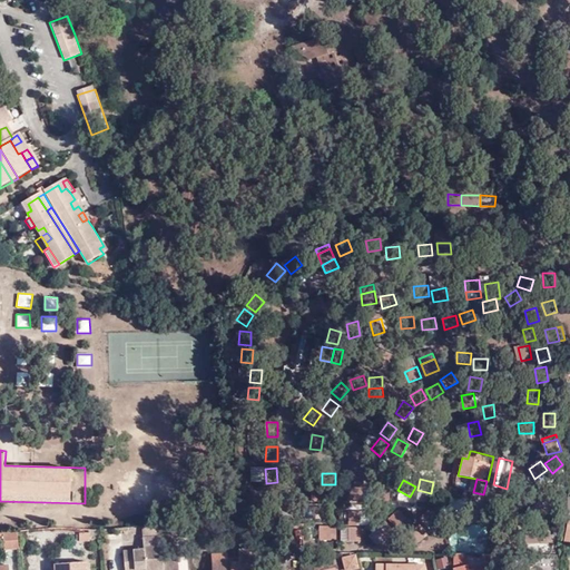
[(277,488),(266,488),(267,501),(278,501),(277,488)]
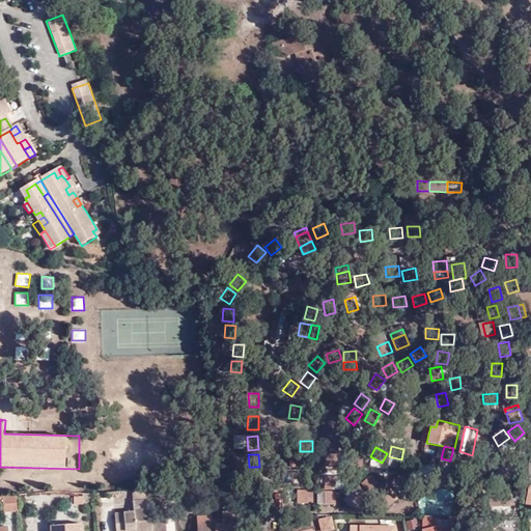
[(292,454),(291,467),(301,468),(302,454),(292,454)]
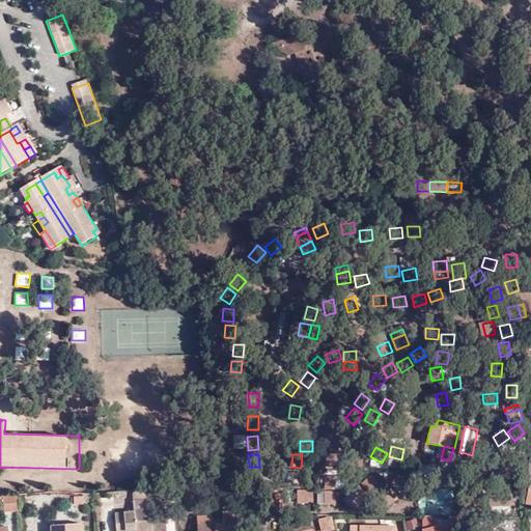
[(351,467),(363,467),(364,456),(351,455),(351,467)]
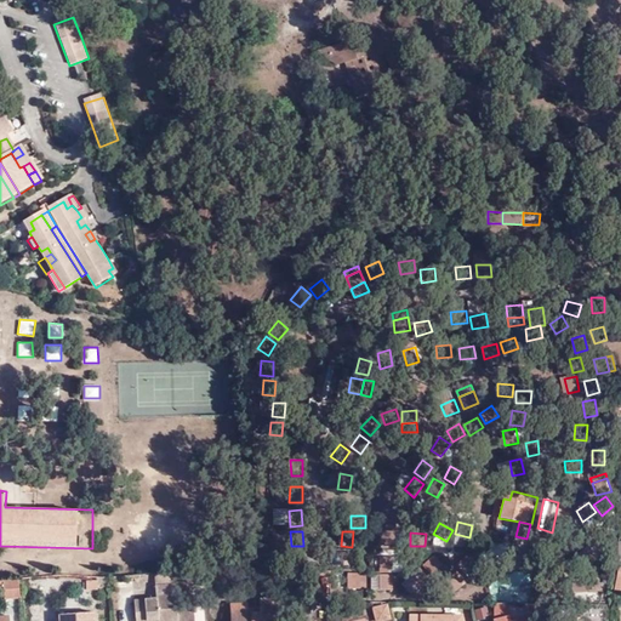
[(577,533),(569,541),(577,553),(587,545),(577,533)]
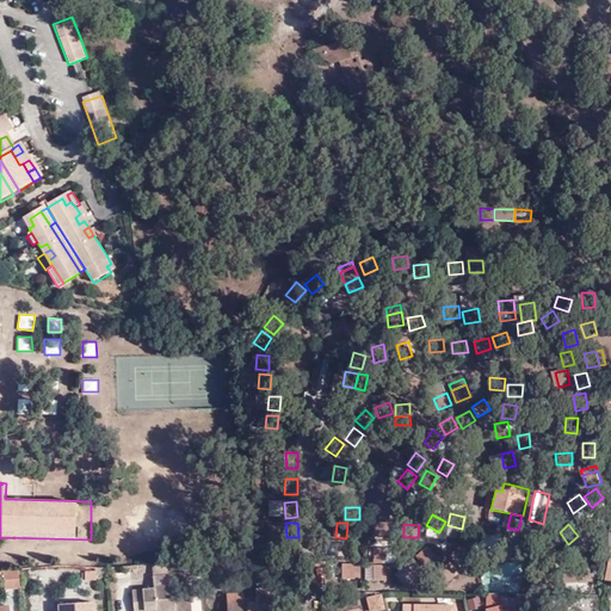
[(389,538),(390,526),(375,525),(374,538),(389,538)]
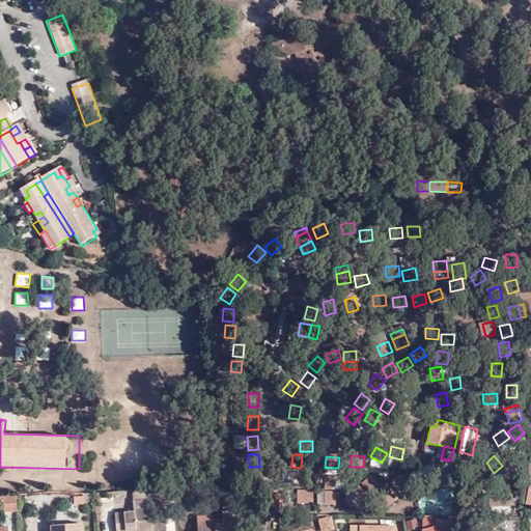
[(379,469),(382,463),(370,456),(367,463),(379,469)]
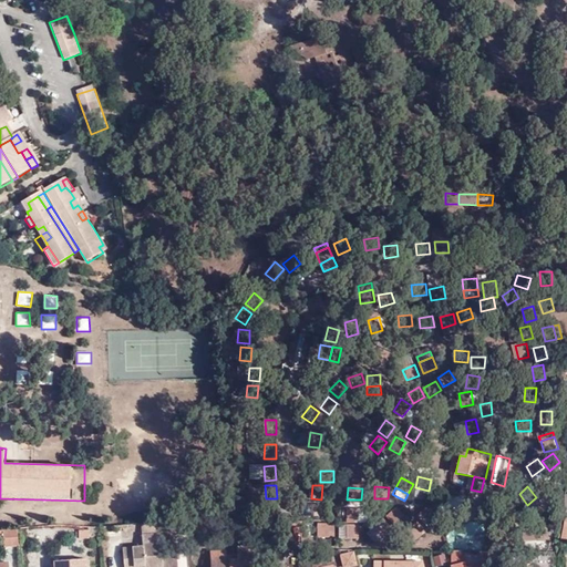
[(316,502),(315,516),(331,517),(332,503),(316,502)]
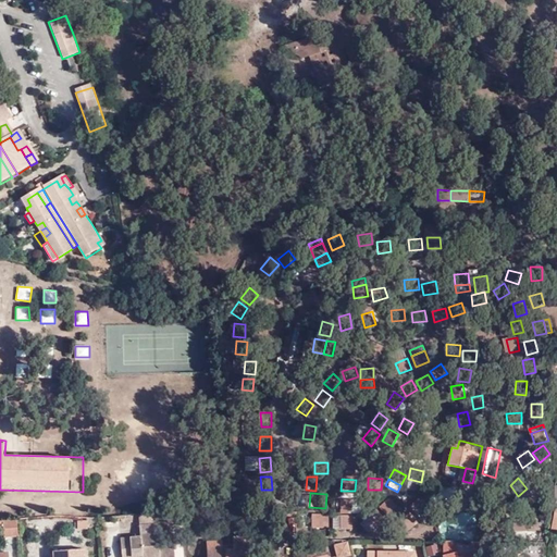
[(387,516),(397,507),(390,498),(380,507),(387,516)]
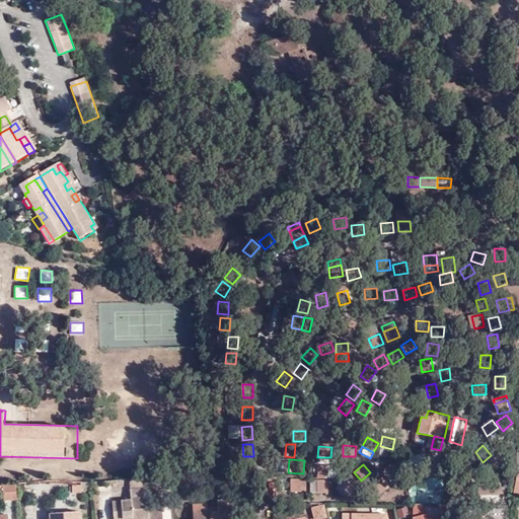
[(317,467),(317,479),(328,479),(328,466),(317,467)]
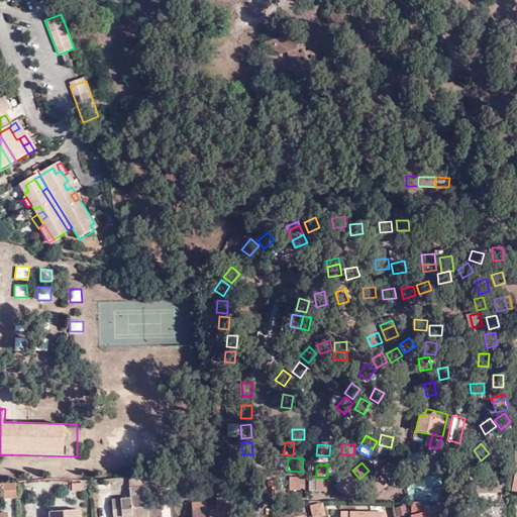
[(390,483),(399,475),(393,467),(383,475),(390,483)]
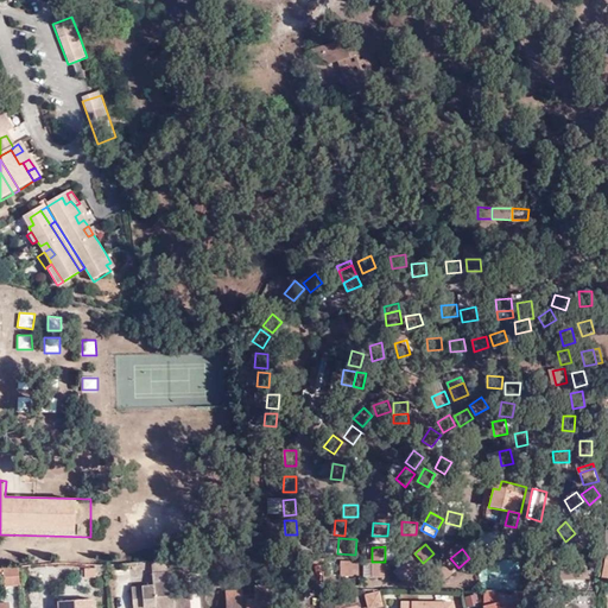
[(590,568),(600,561),(590,549),(581,556),(590,568)]
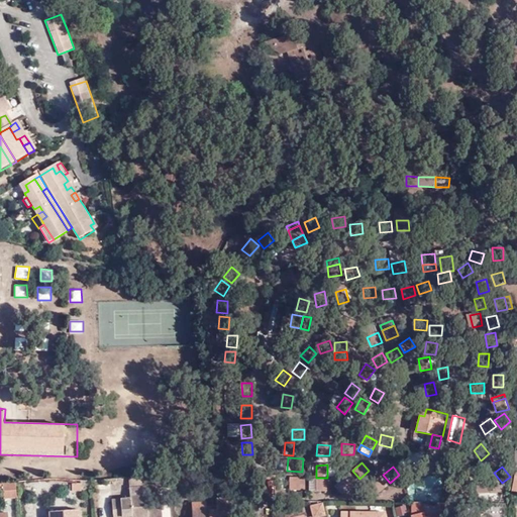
[(454,481),(464,481),(464,468),(454,468),(454,481)]
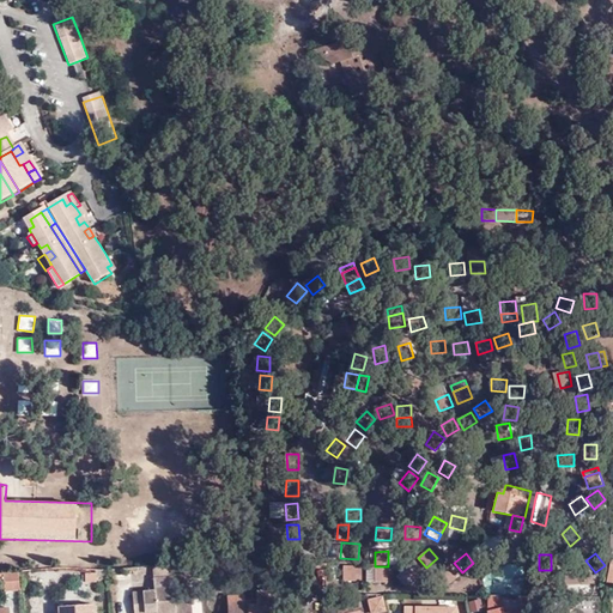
[(437,558),(426,568),(435,577),(445,569),(437,558)]
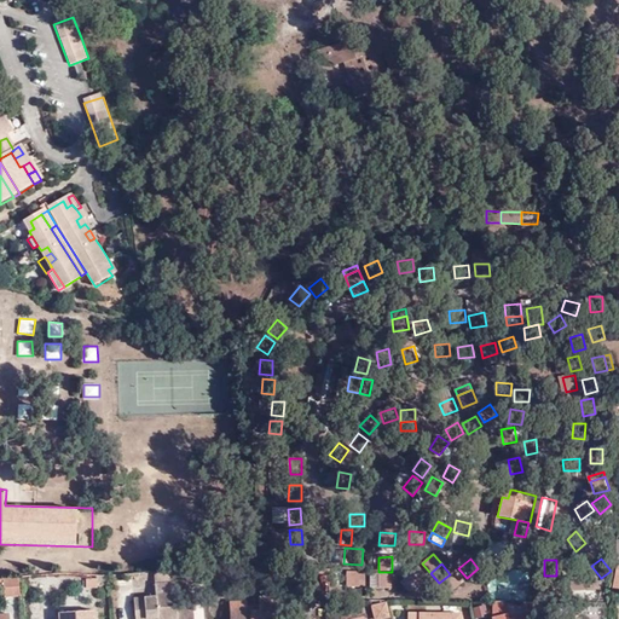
[(429,578),(418,566),(410,574),(420,585),(429,578)]
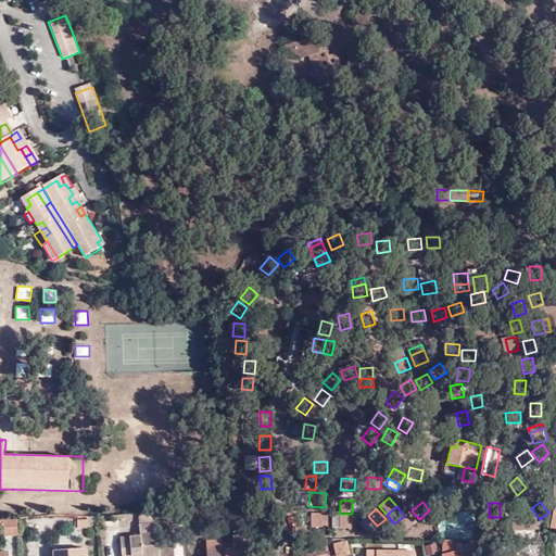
[(534,523),(540,519),(531,508),(526,513),(534,523)]
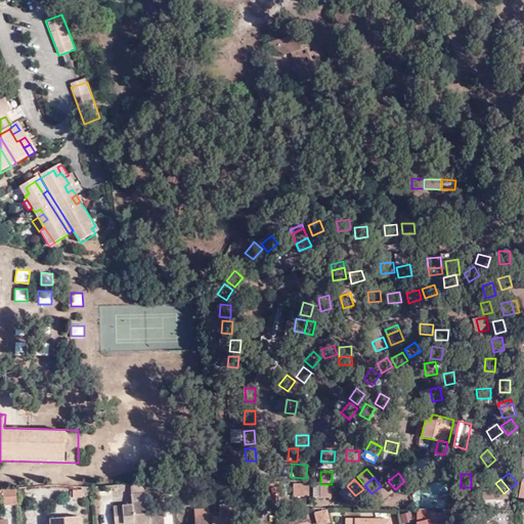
[(408,486),(404,481),(395,489),(398,493),(408,486)]
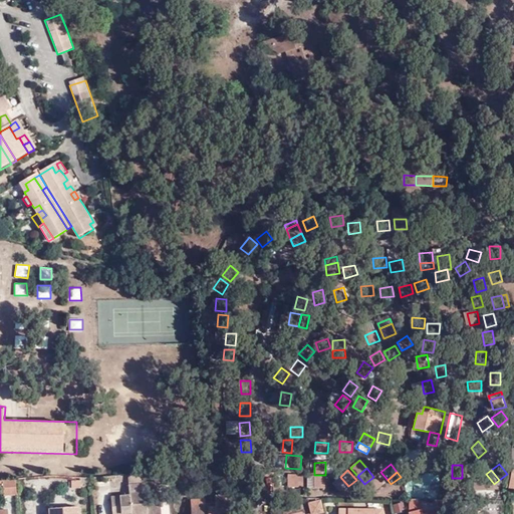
[(303,474),(288,475),(289,488),(303,487),(303,474)]
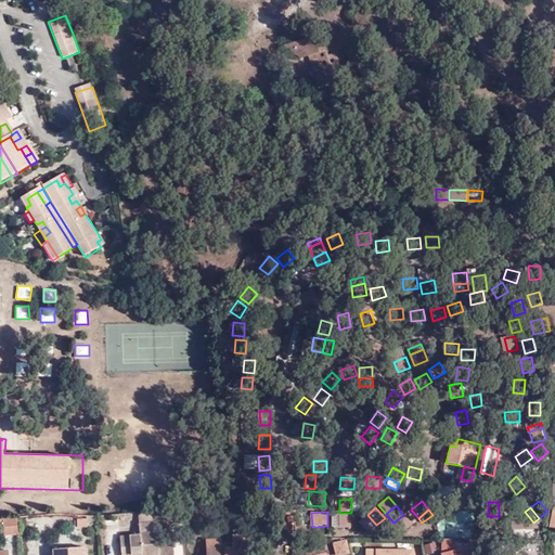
[(179,554),(179,544),(164,545),(163,515),(143,516),(145,537),(126,538),(126,554),(179,554)]
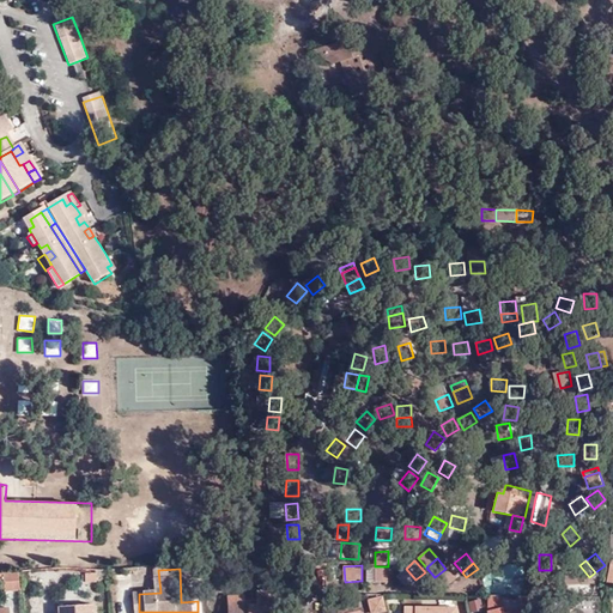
[(388,584),(388,569),(375,569),(376,584),(388,584)]
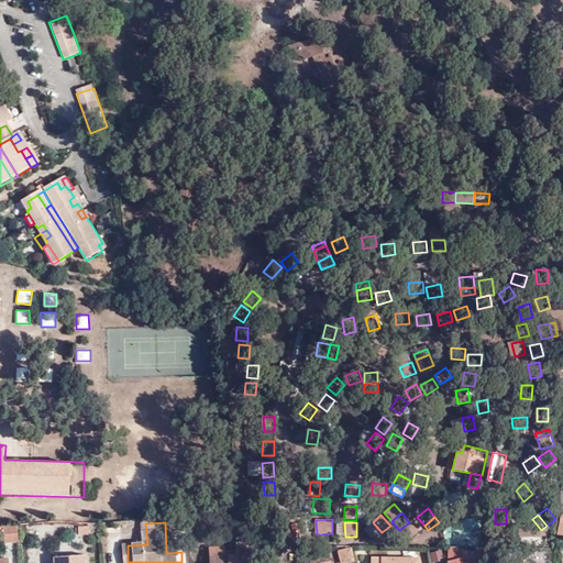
[(377,537),(382,532),(373,522),(368,526),(377,537)]
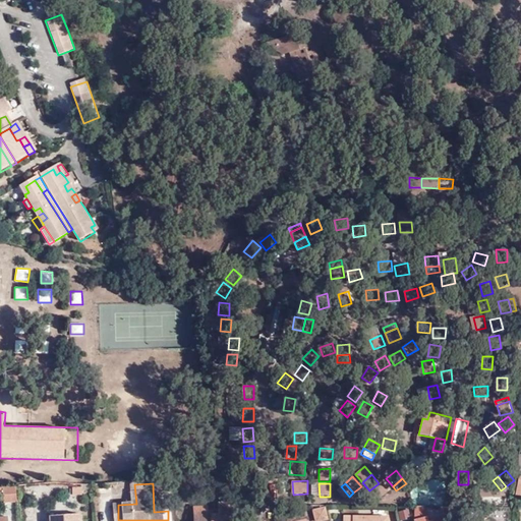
[(392,495),(386,483),(378,489),(384,500),(392,495)]
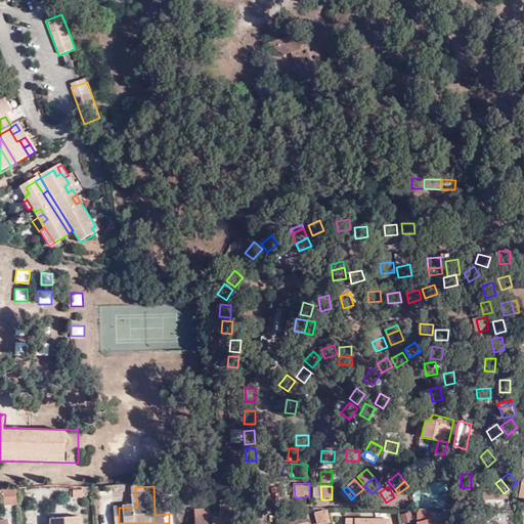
[(484,500),(496,501),(496,490),(484,490),(484,500)]
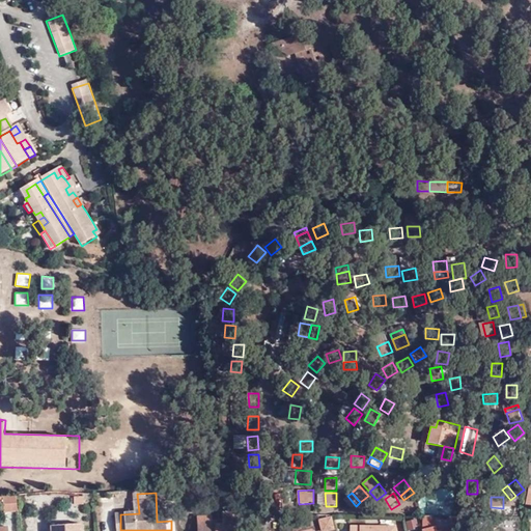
[(22,513),(22,498),(0,498),(0,505),(8,505),(8,514),(22,513)]
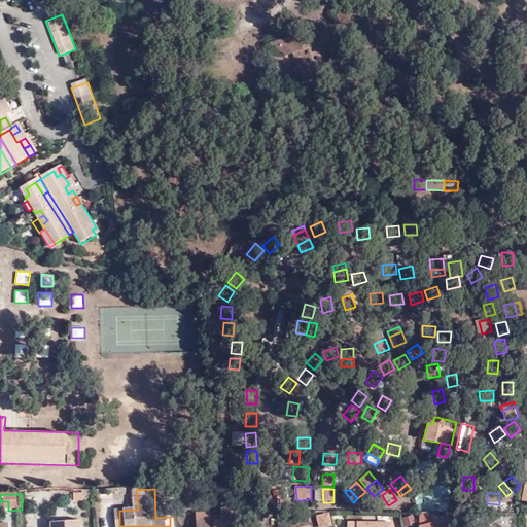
[(89,494),(77,495),(78,503),(89,502),(89,494)]
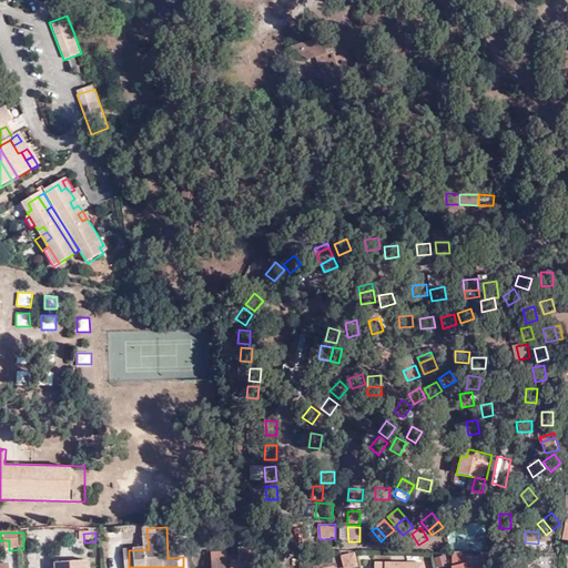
[(414,548),(418,545),(412,534),(406,537),(414,548)]
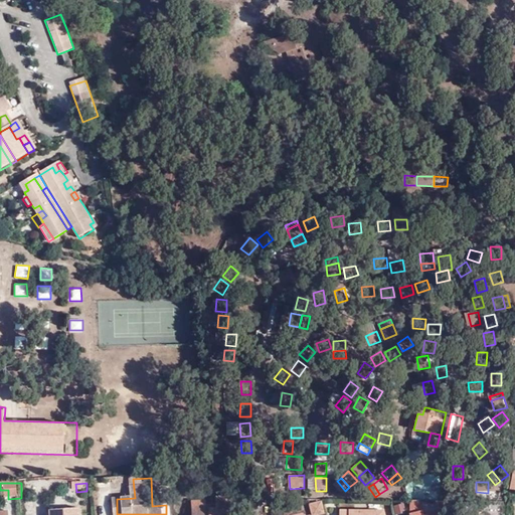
[(189,514),(234,514),(234,500),(238,500),(238,491),(216,492),(217,503),(206,504),(205,497),(192,498),(193,514),(190,514),(189,514)]
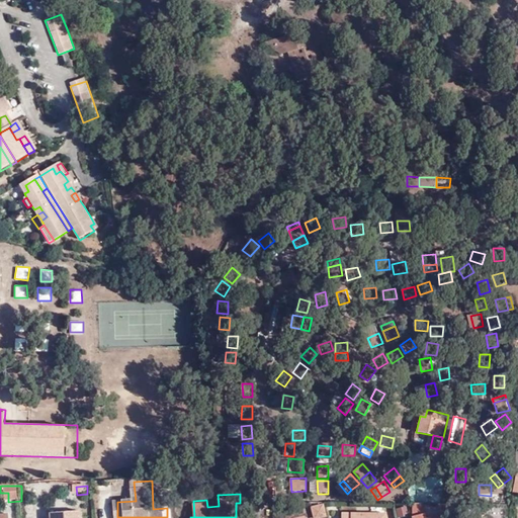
[(406,505),(396,508),(399,516),(408,513),(406,505)]
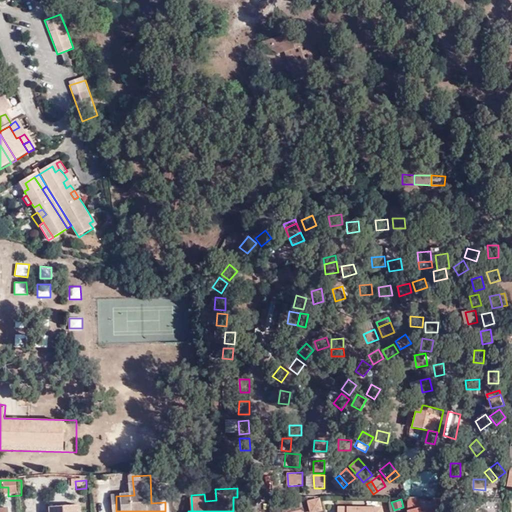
[(315,511),(323,511),(325,511),(323,501),(314,503),(315,511)]
